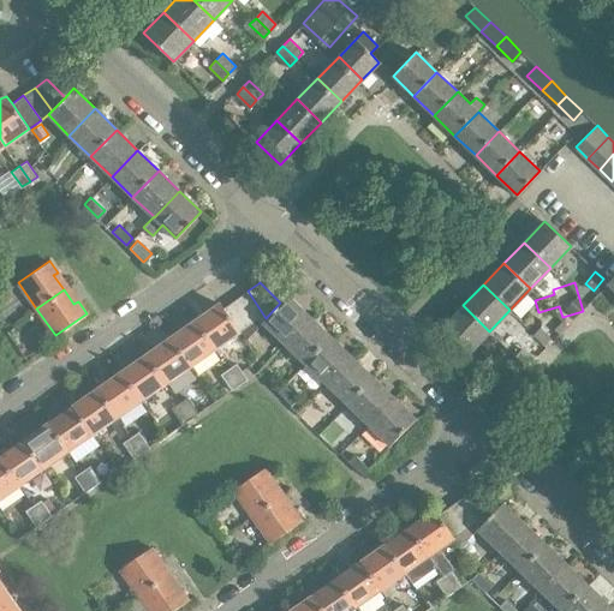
[(266,318),(248,291),(236,299),(251,322),(258,317),(262,321),(266,318)]
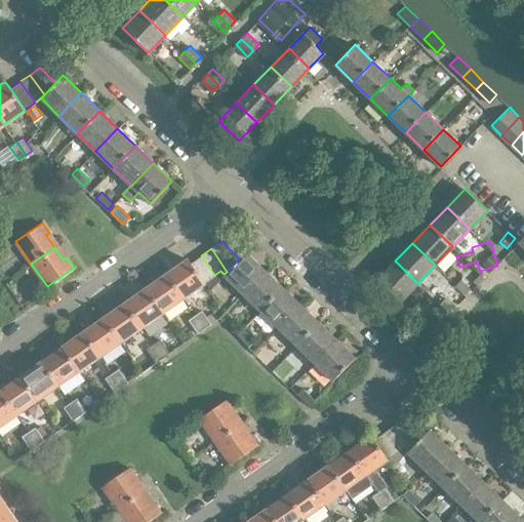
[(242,292),(265,270),(246,252),(239,258),(227,272),(224,274),(224,275),(242,292)]
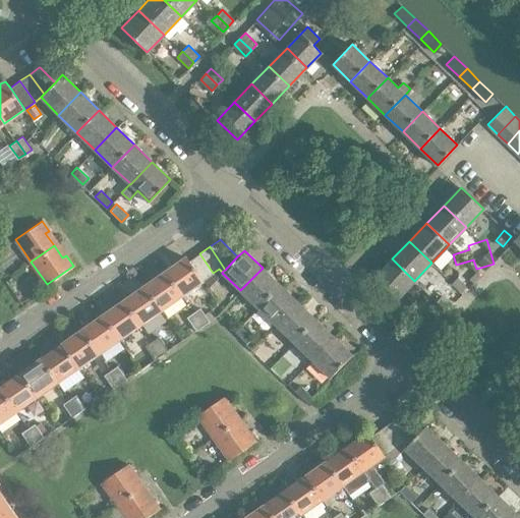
[(213,273),(199,253),(189,261),(203,280),(213,273)]
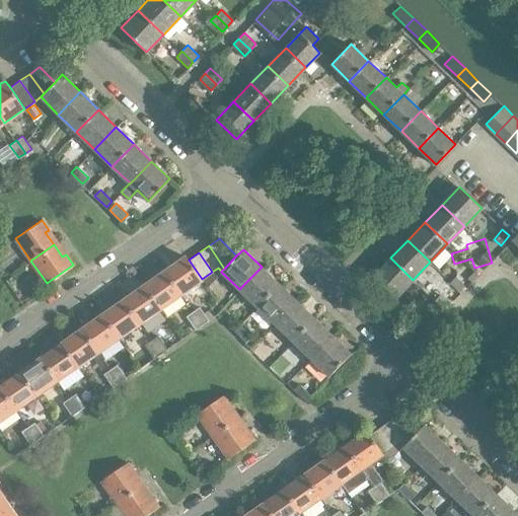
[(202,279),(189,260),(186,255),(165,270),(182,293),(202,280),(202,279)]
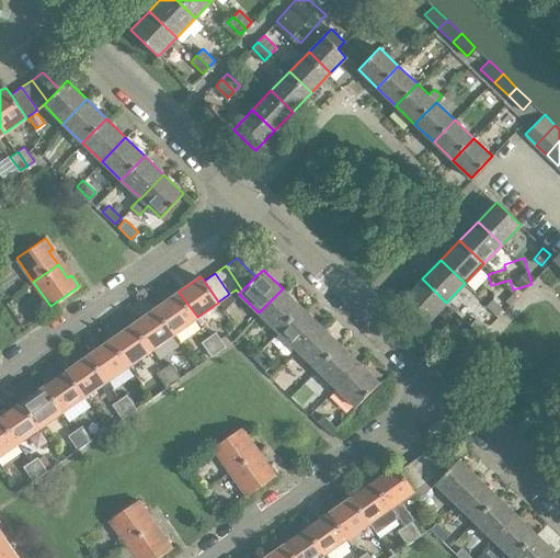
[(446,303),(422,279),(403,298),(427,321),(446,303)]
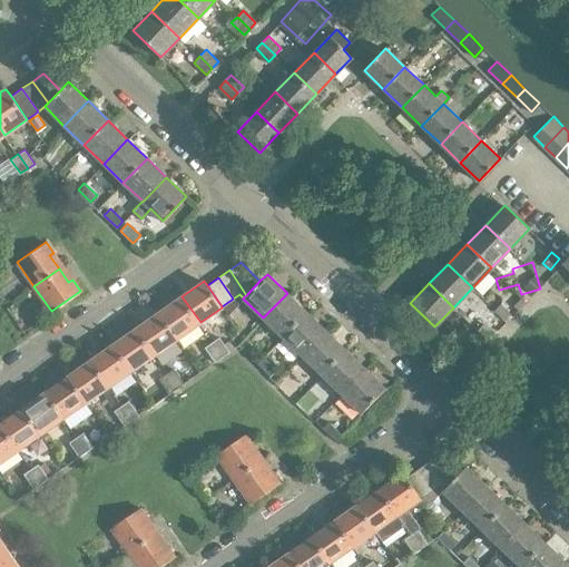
[(283,336),(306,312),(287,293),(263,318),(283,336)]
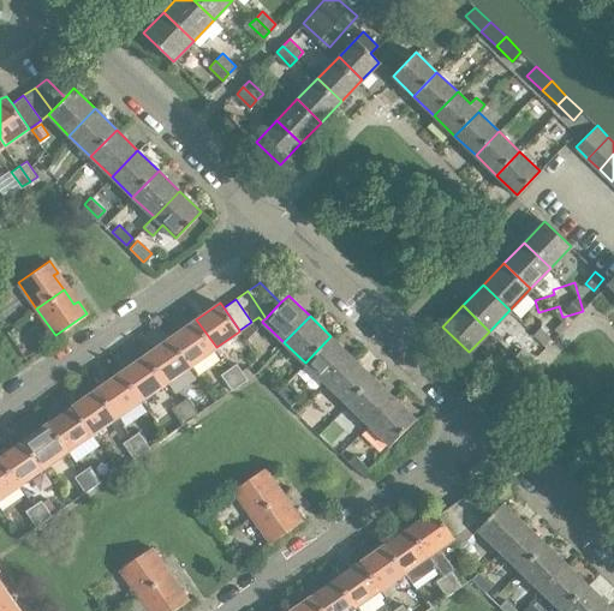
[(258,318),(239,331),(246,339),(262,322),(258,318)]
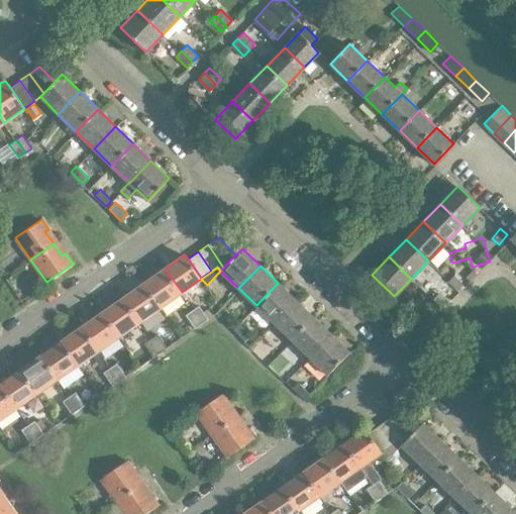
[(182,292),(165,269),(144,283),(161,306),(182,292)]
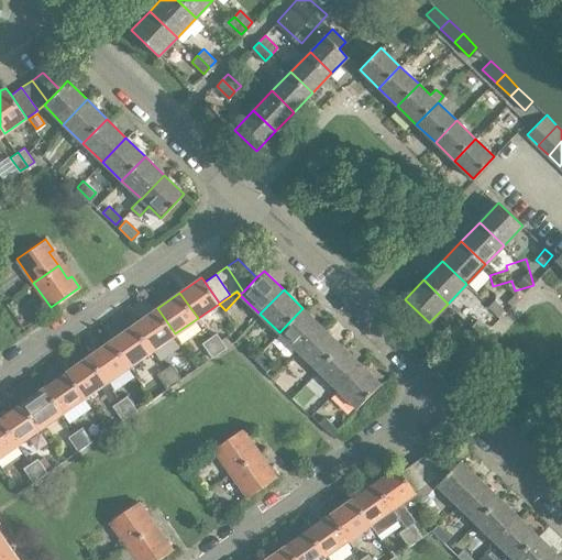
[(175,333),(157,308),(134,324),(153,350),(175,333)]
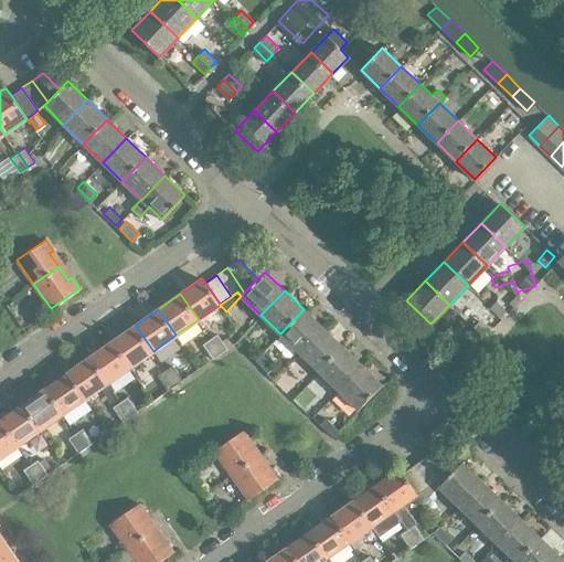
[(322,328),(304,309),(280,333),(299,352),(322,328)]
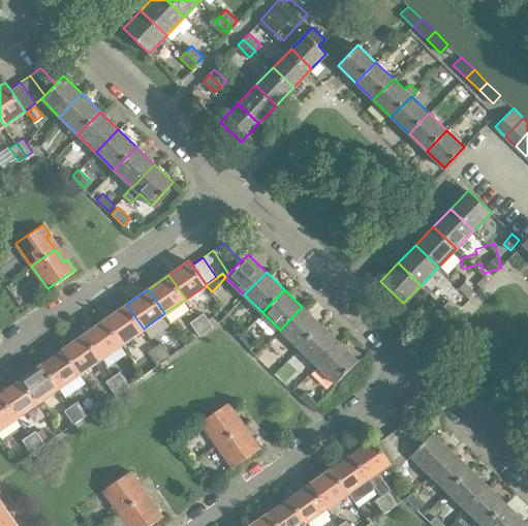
[(144,329),(126,304),(105,319),(122,343),(144,329)]
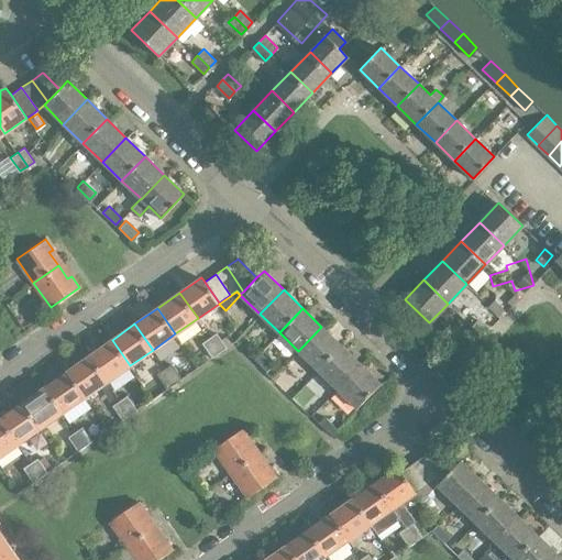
[(341,346),(321,327),(298,351),(318,370),(341,346)]
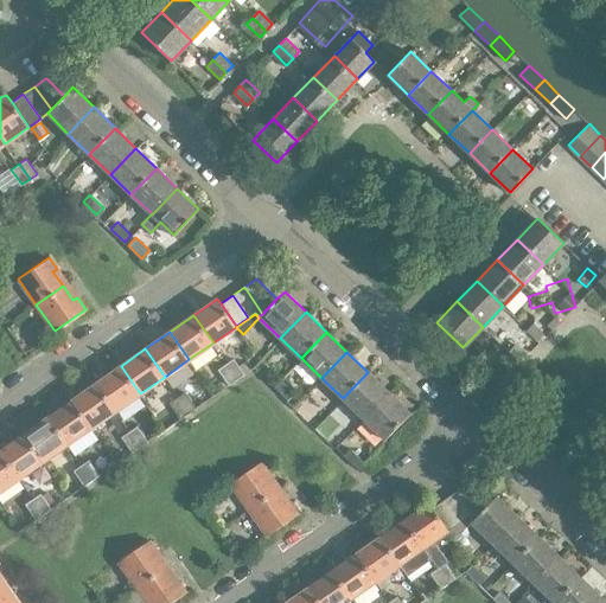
[(234,358),(225,364),(236,378),(244,373),(234,358)]
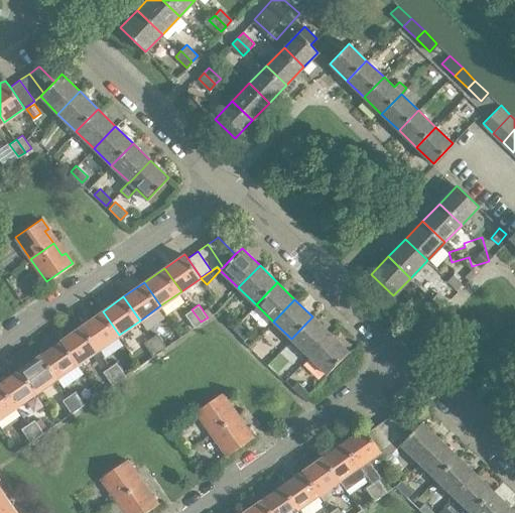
[(201,322),(191,309),(185,313),(195,327),(201,322)]
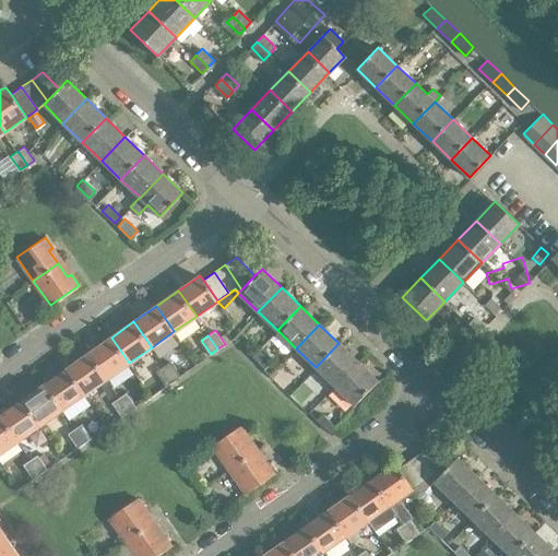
[(129,363),(111,338),(88,353),(107,379),(129,363)]
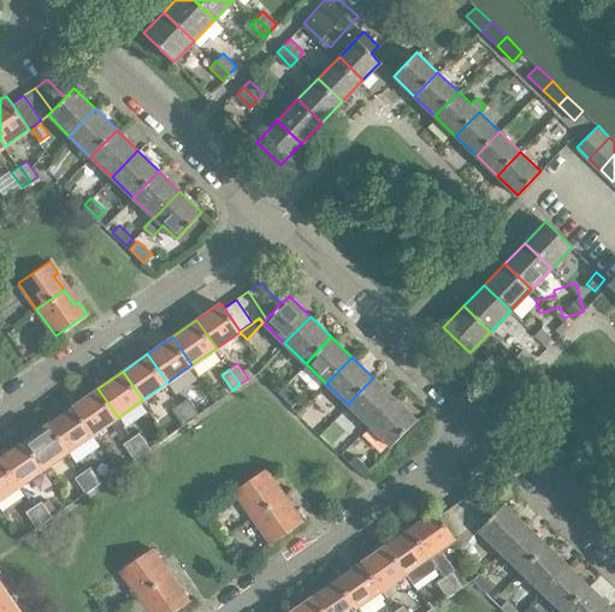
[(368,425),(395,398),(373,378),(348,404),(368,425)]
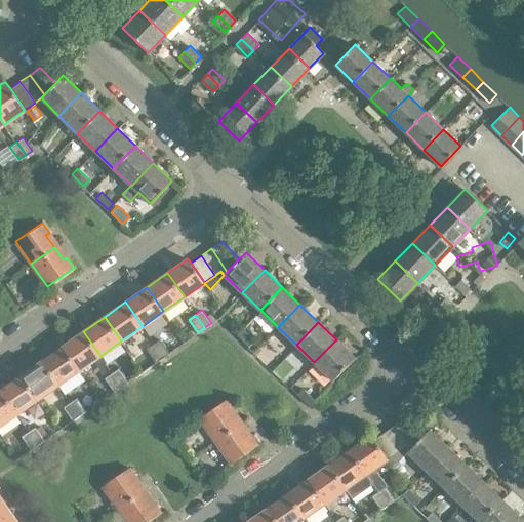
[(236,333),(248,346),(254,339),(242,328),(236,333)]
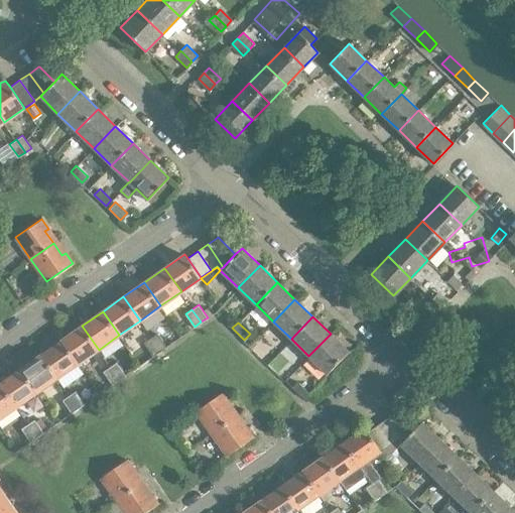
[(99,350),(82,326),(61,340),(78,364),(99,350)]
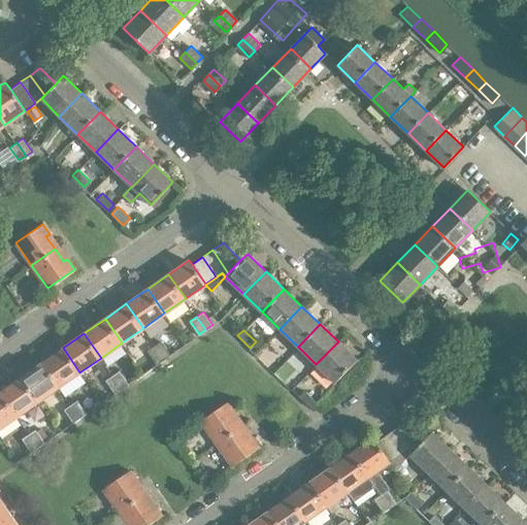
[(161,341),(155,346),(164,359),(170,354),(161,341)]
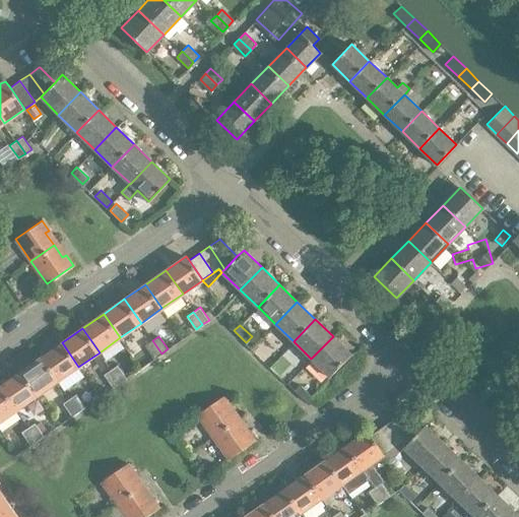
[(350,353),(333,336),(311,359),(329,376),(350,353)]
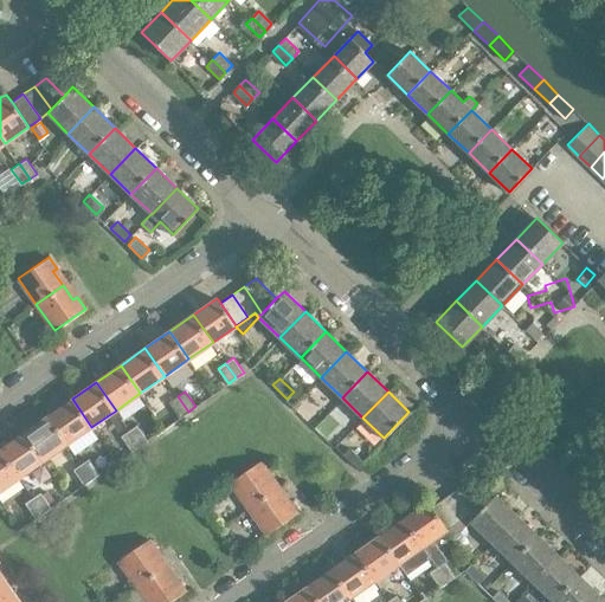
[(188,412),(178,396),(169,402),(180,418),(188,412)]
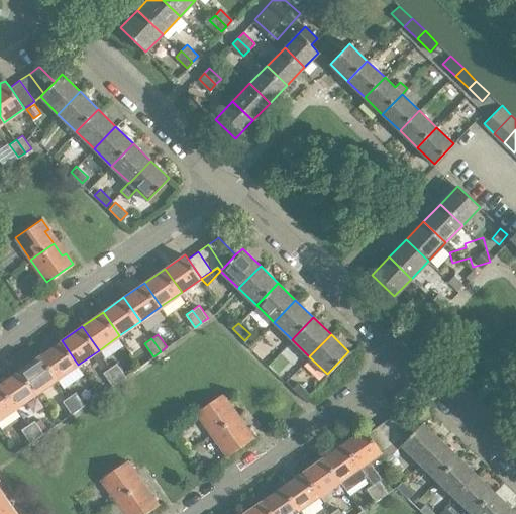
[(78,365),(62,340),(40,355),(58,379),(78,365)]
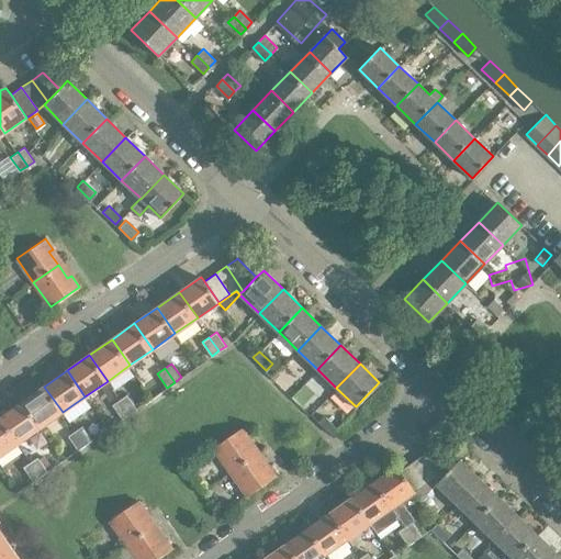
[(63,412),(44,387),(22,402),(40,428),(63,412)]
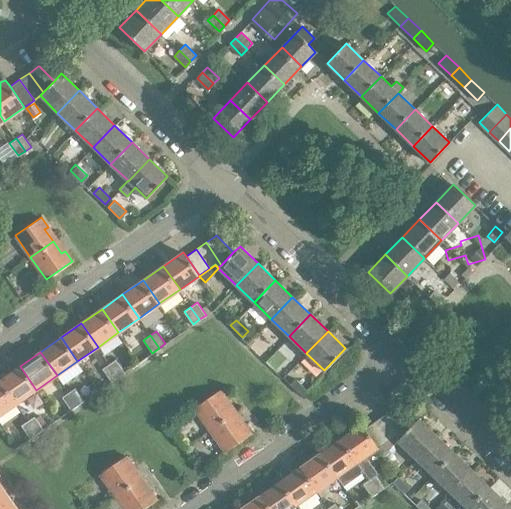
[(115,359),(109,364),(118,376),(124,372),(115,359)]
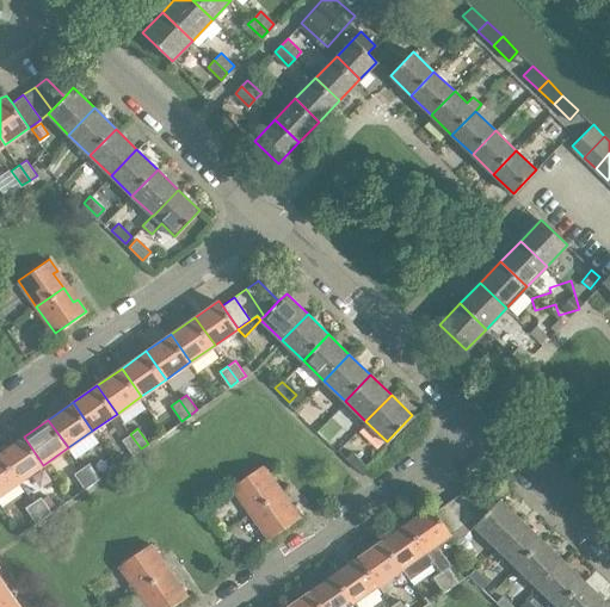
[(141,448),(130,434),(123,439),(133,454),(141,448)]
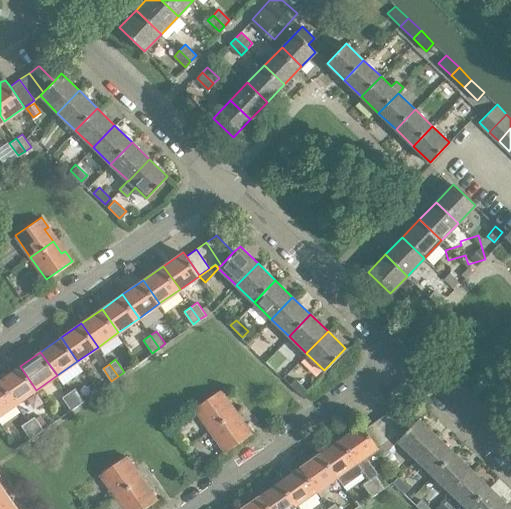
[(36,390),(20,366),(0,379),(0,381),(16,404),(36,390)]
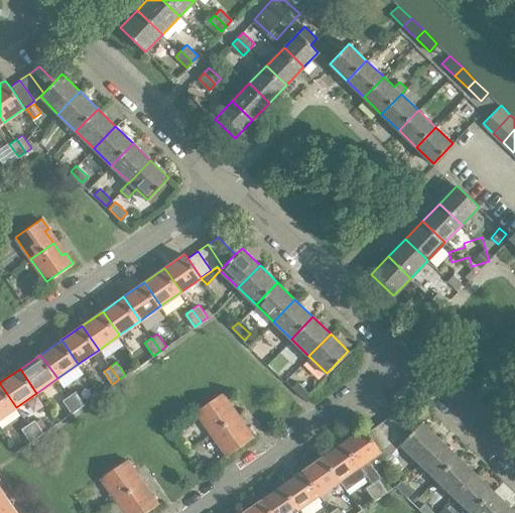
[(292,386),(303,397),(309,391),(297,380),(292,386)]
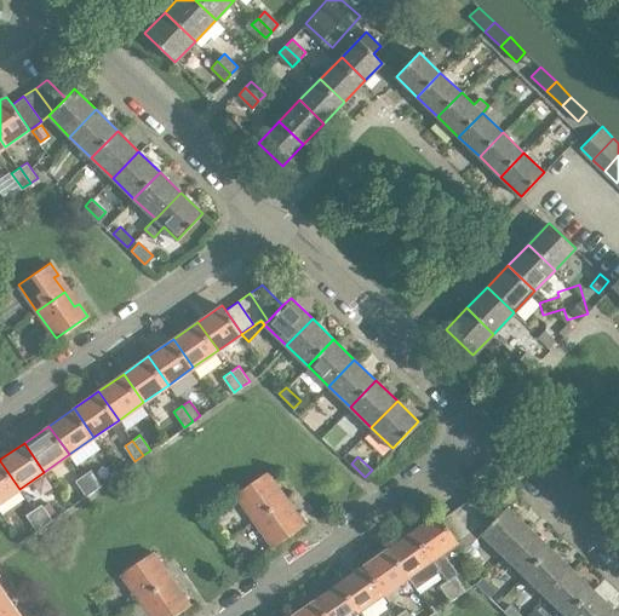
[(0,501),(19,489),(0,461),(0,501)]
